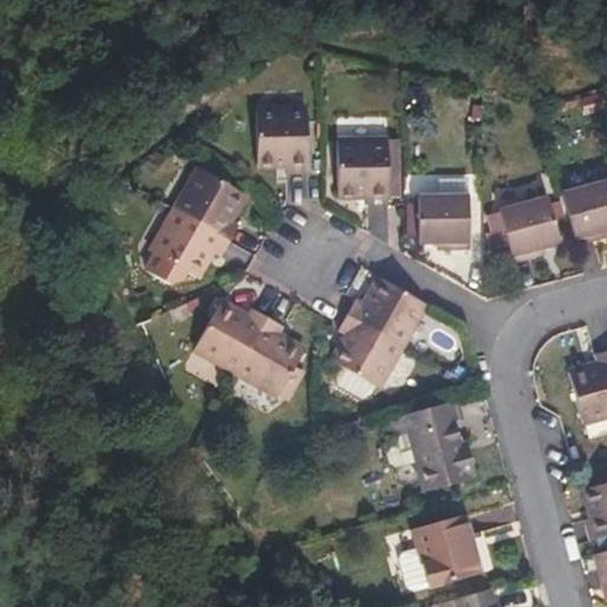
[(256,112),(256,168),(286,168),(285,177),(308,179),(308,112),(256,112)]
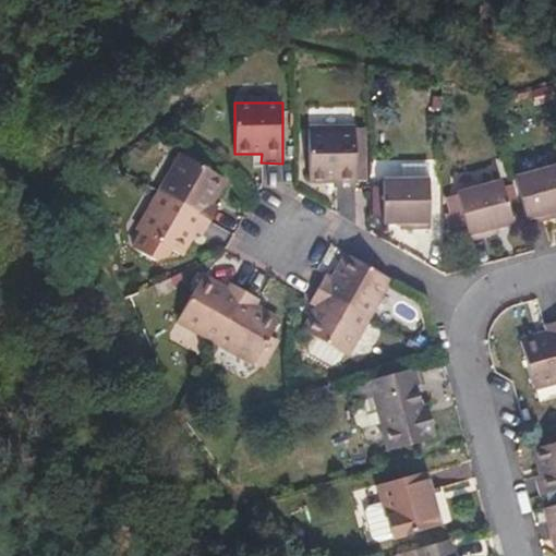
[(310,131),(310,181),(336,181),(336,189),(357,190),(358,131),(310,131)]
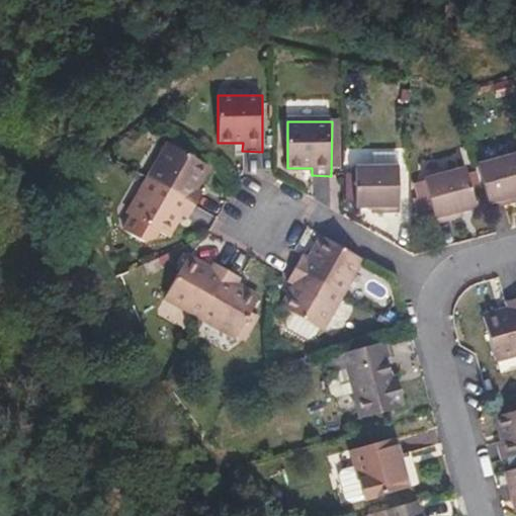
[(150,178),(196,204),(203,191),(195,187),(208,164),(171,142),(150,178)]
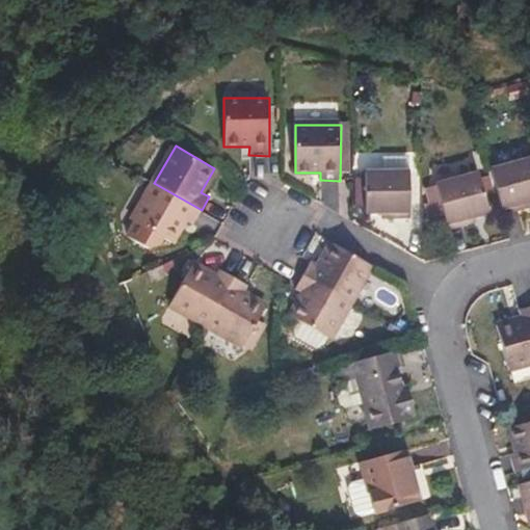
[(361,152),(362,167),(408,166),(408,150),(361,152)]
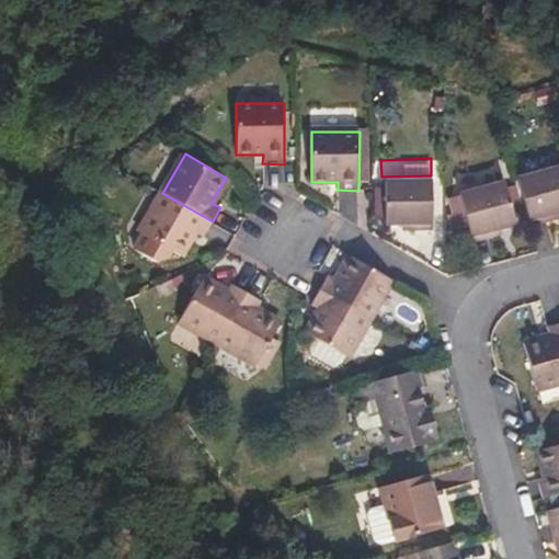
[(558,170),(521,180),(534,227),(558,221),(556,213),(558,212),(558,170)]
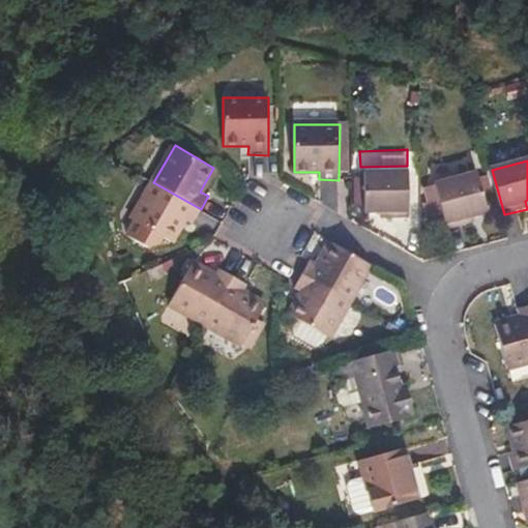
[(364,172),(364,211),(387,211),(386,218),(408,220),(409,172),(364,172)]
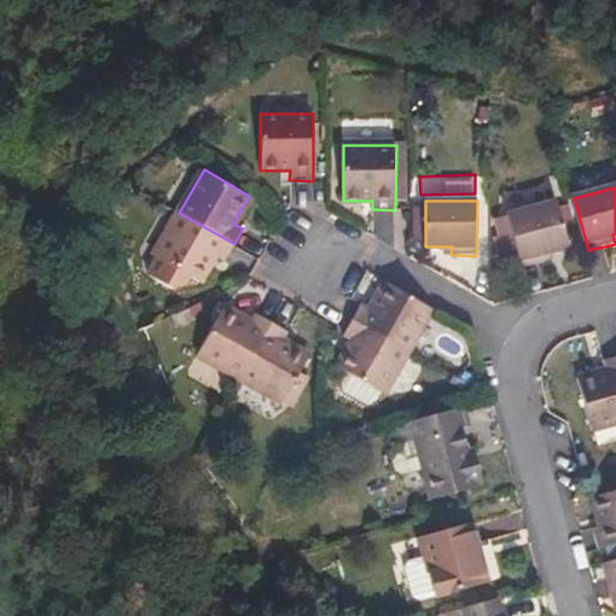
[(548,253),(573,245),(562,203),(513,215),(527,267),(551,261),(548,253)]
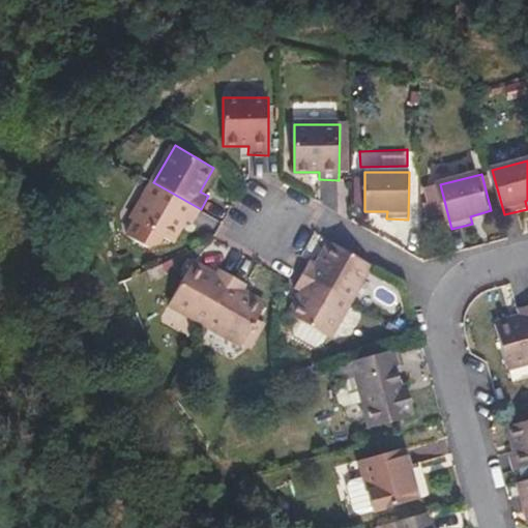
[(201,209),(153,182),(133,220),(136,221),(127,235),(148,246),(159,243),(164,237),(171,241),(184,218),(193,224),(201,209)]
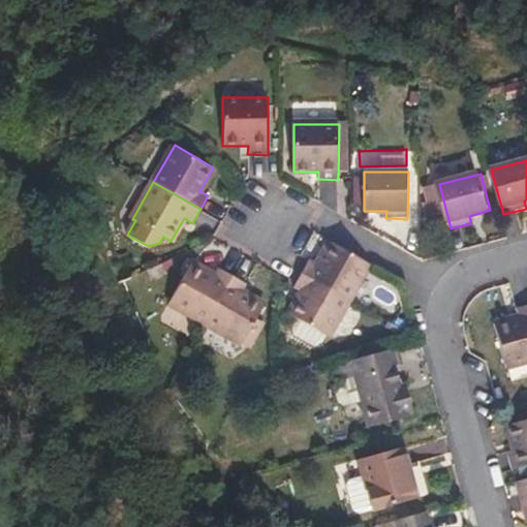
[(301,273),(346,299),(366,266),(330,243),(316,266),(308,260),(301,273)]
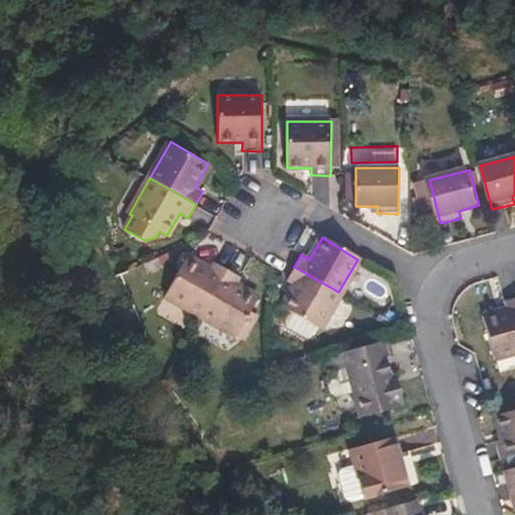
[(165,296),(200,315),(226,268),(213,262),(208,271),(185,258),(165,296)]
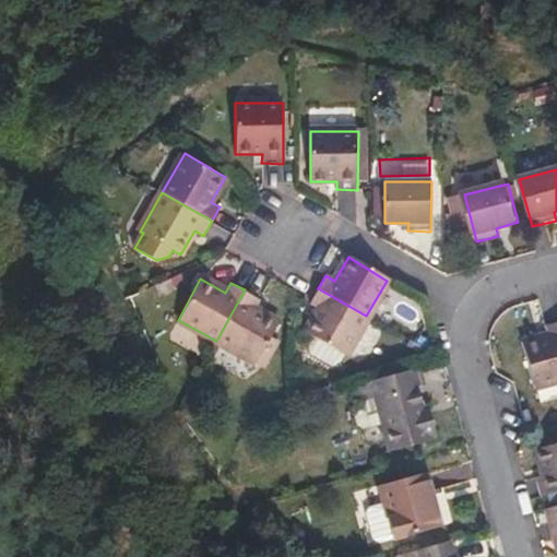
[(366,316),(318,288),(309,305),(317,309),(303,332),(342,356),(366,316)]
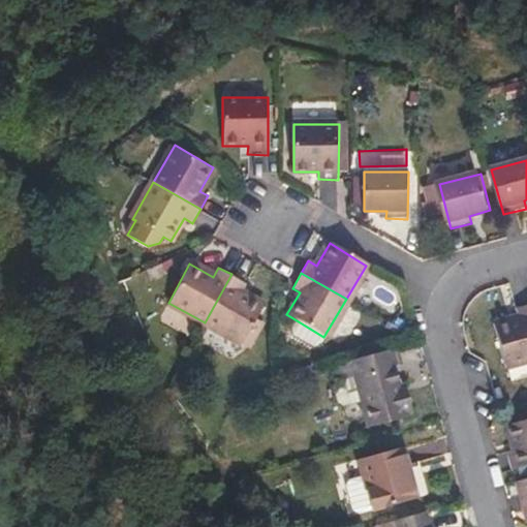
[(231,274),(205,322),(242,343),(264,304),(241,291),(246,282),(231,274)]
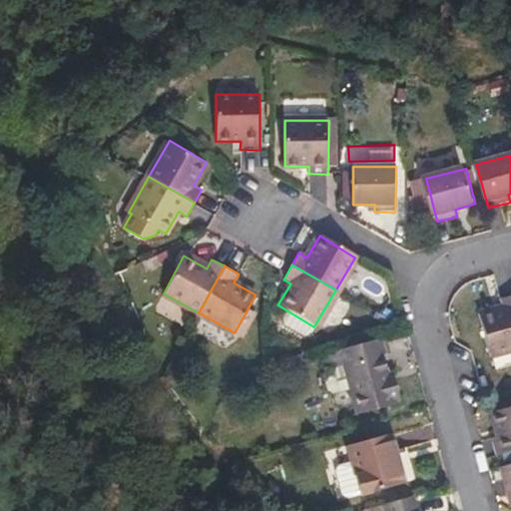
[(493,359),(510,354),(510,300),(502,303),(504,310),(482,316),(493,359)]
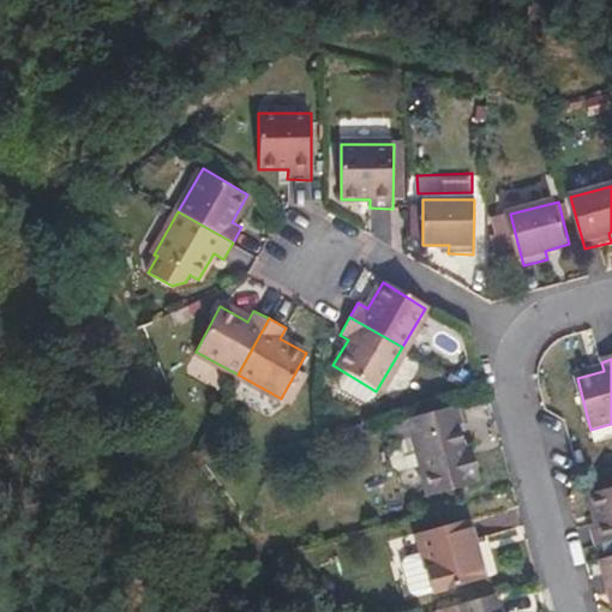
[(479,477),(473,455),(468,457),(465,444),(460,425),(412,438),(427,497),(475,484),(474,478),(479,477)]
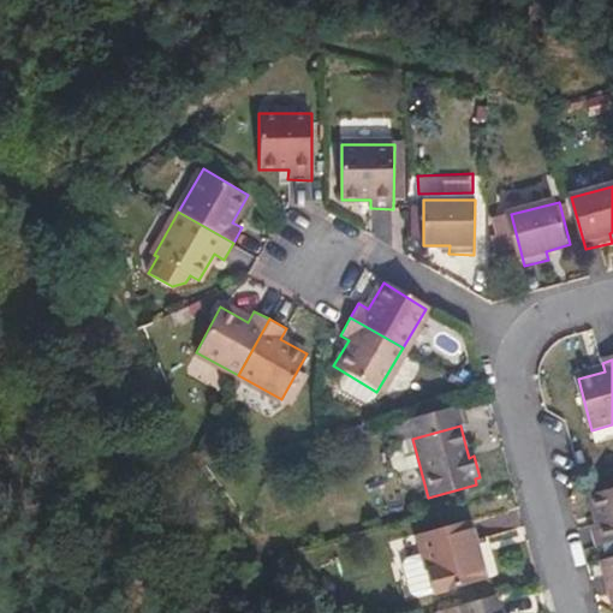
[(612,497),(596,501),(603,529),(595,531),(600,549),(612,546),(612,497)]
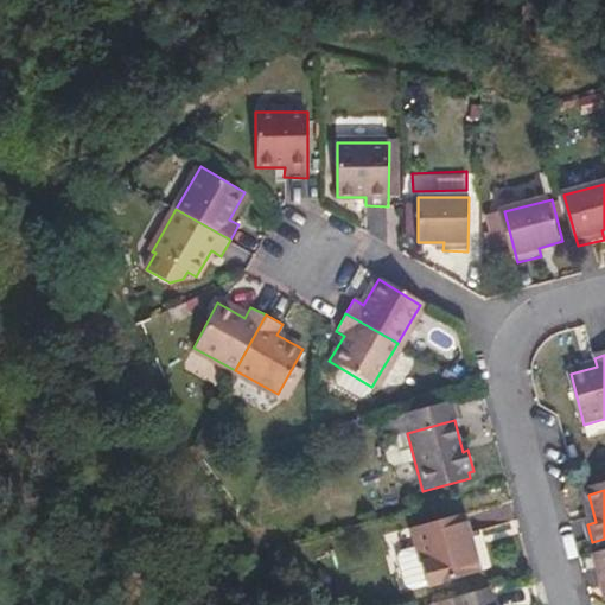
[(460,509),(411,522),(415,541),(425,577),(425,579),(476,565),(460,509)]
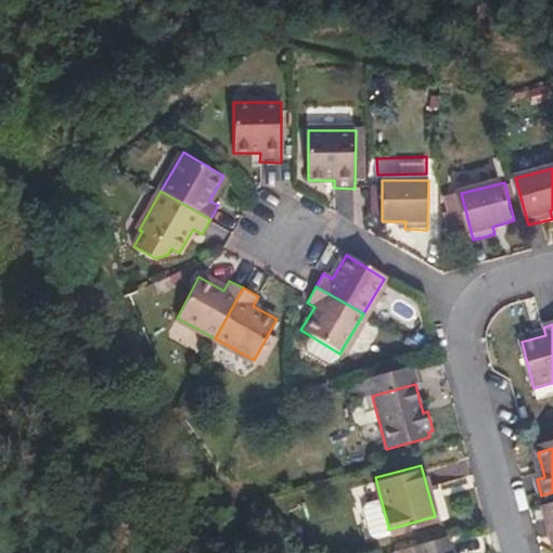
[(374,531),(388,527),(380,494),(365,498),(362,503),(369,528),(374,531)]
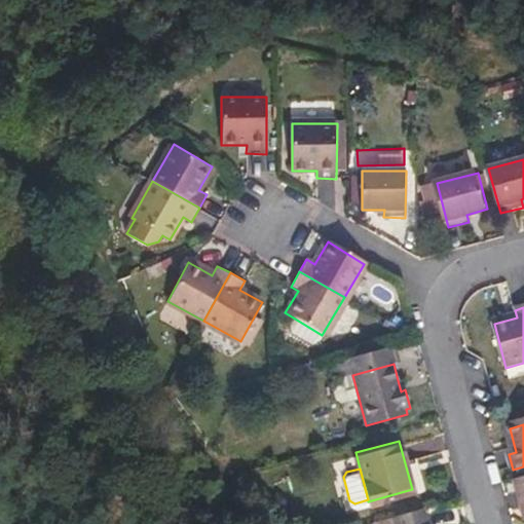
[(429,523),(428,523),(423,523),(419,507),(388,515),(389,523),(429,523)]
